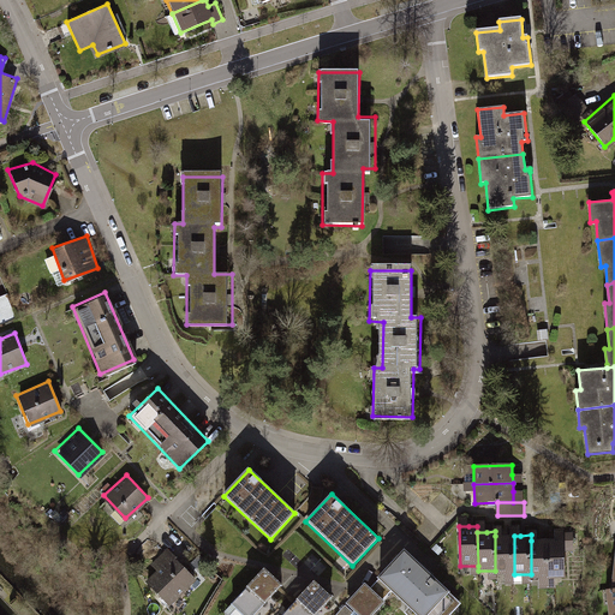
[(514,574),(514,536),(503,536),(495,536),(495,571),(495,575),(514,574)]
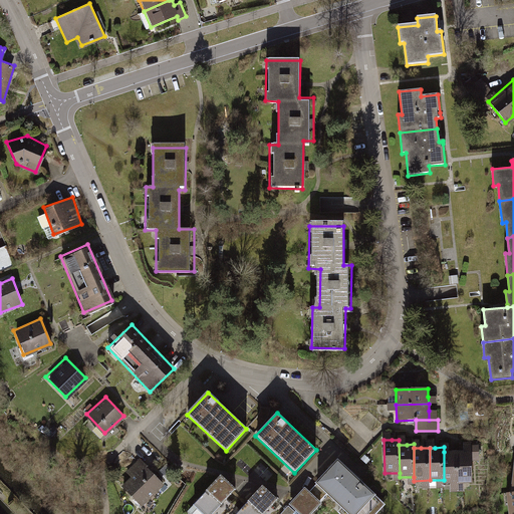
[(465,452),(457,452),(458,484),(474,484),(474,460),(480,460),(480,452),(473,453),(473,451),(465,452)]
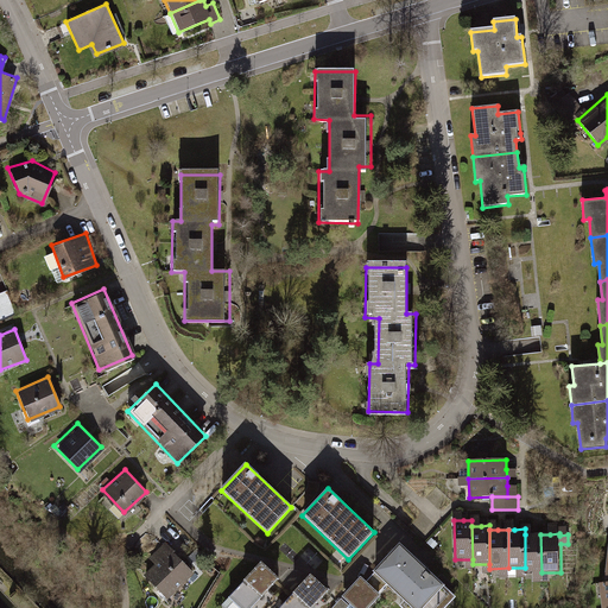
[(542,572),(540,534),(532,534),(525,534),(525,568),(525,574),(542,572)]
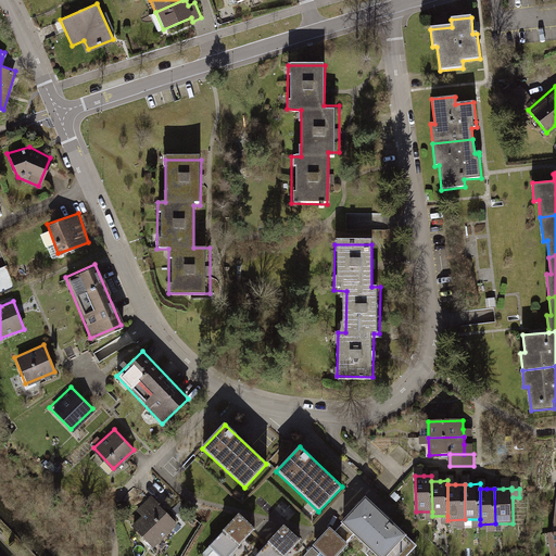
[(380,555),(404,531),(363,493),(339,518),(380,555)]
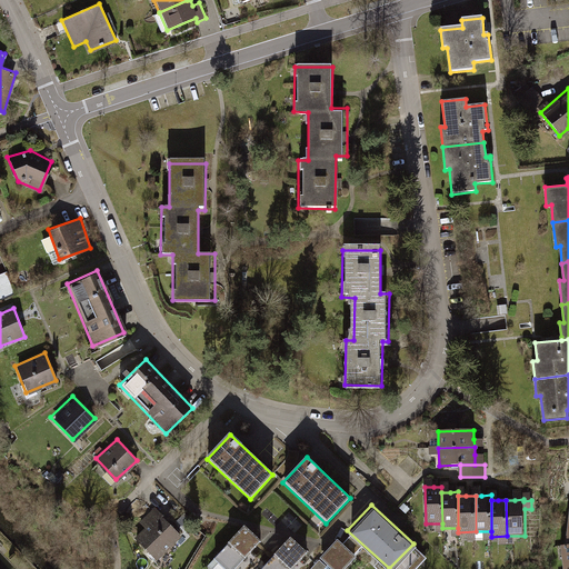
[(181,535),(155,508),(129,532),(156,559),(181,535)]
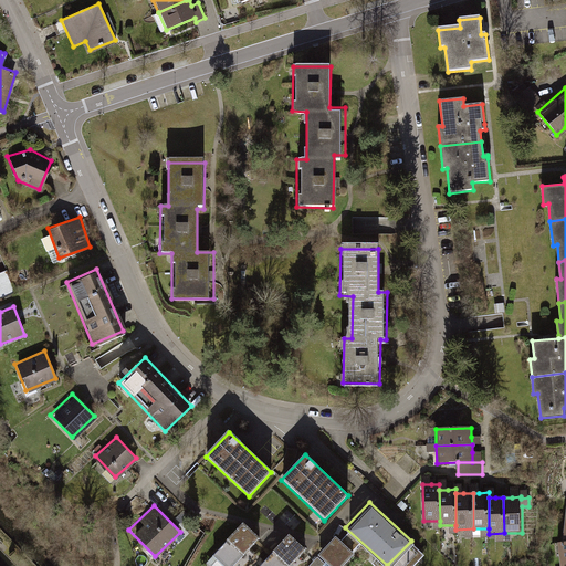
[(232,565),(260,540),(243,523),(205,561),(210,565),(232,565)]
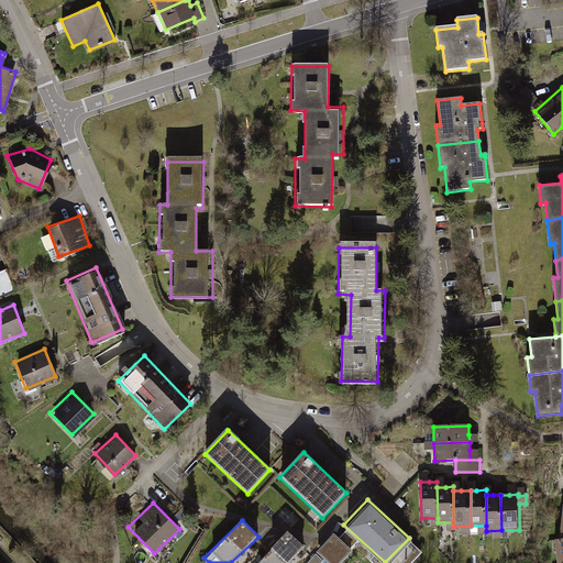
[(288,562),(305,549),(287,531),(254,562),(288,562)]
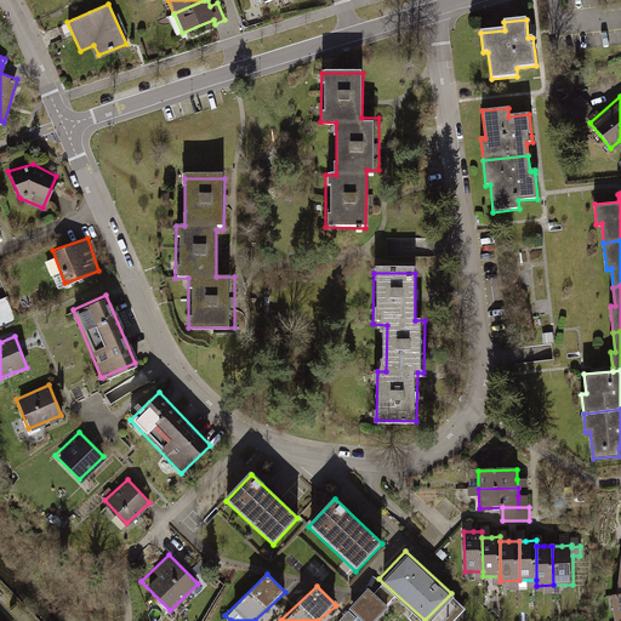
[(364,620),(375,620),(388,607),(369,588),(351,608),(364,620)]
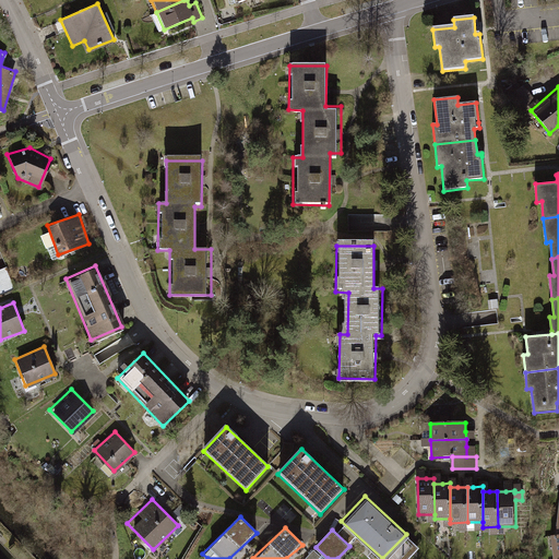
[(316,548),(305,558),(319,558),(323,555),(316,548)]
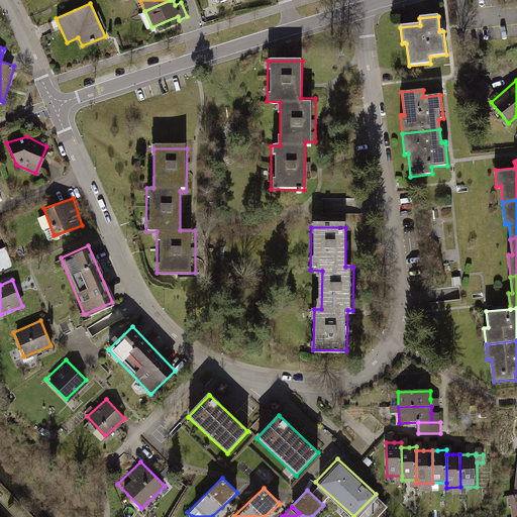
All buildings are outlined.
